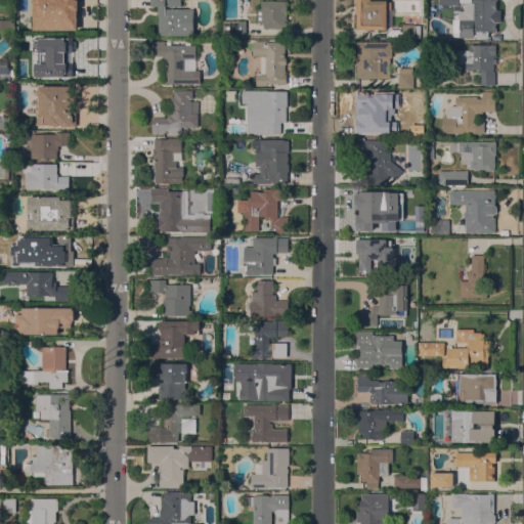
[(34,30),(34,0),(79,0),(79,9),(78,9),(78,30),(34,30)]
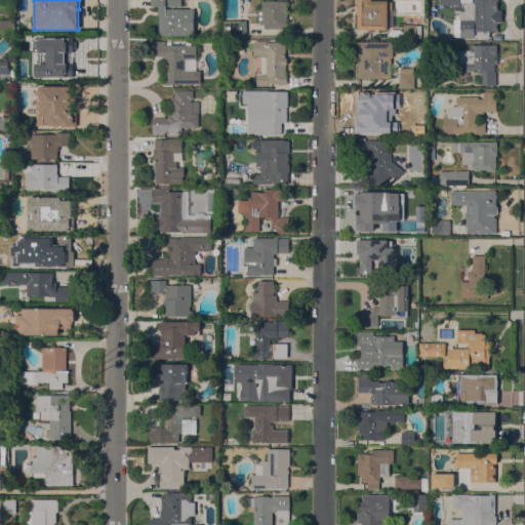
[(159,35),(159,15),(158,15),(158,6),(151,6),(151,0),(182,0),(182,6),(166,6),(166,8),(194,8),(194,36),(159,35)]
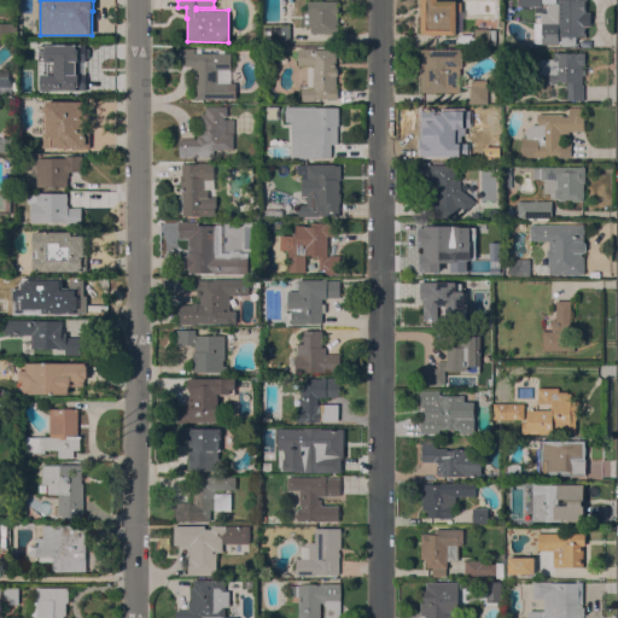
[(338,0),(338,16),(337,16),(337,24),(338,24),(338,33),(310,33),(310,27),(302,27),(302,10),(308,10),(308,0),(338,0)]
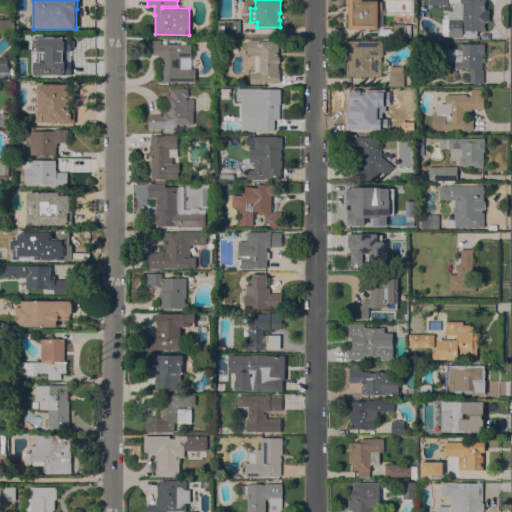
[(378,28),(350,28),(350,27),(348,27),(348,0),(378,0),(378,1),(382,1),(382,8),(378,8),(378,27),(378,28)]
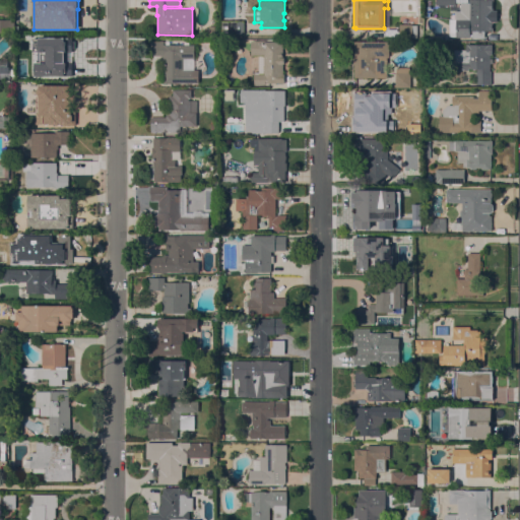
[(455,4),(436,4),(436,0),(493,0),(493,10),(497,10),(497,21),(493,21),(493,30),(484,30),(484,38),(471,38),(471,30),(469,30),(469,38),(455,37),(455,29),(449,29),(449,20),(456,20),(456,19),(455,19),(455,10),(460,10),(460,2),(455,2),(455,4)]
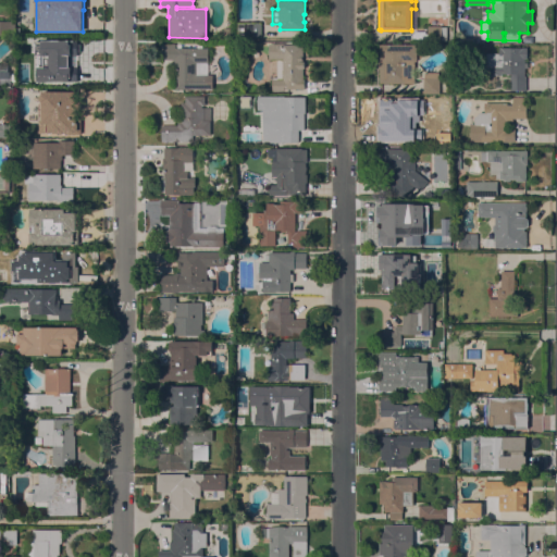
[(0,21),(14,21),(14,35),(0,35),(0,21)]
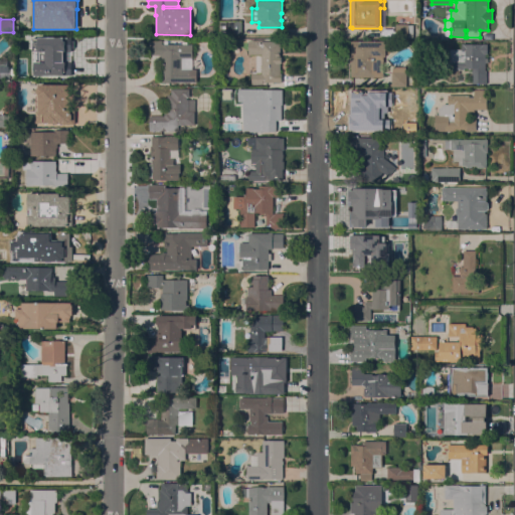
[(241,20),(241,33),(218,33),(218,20),(241,20)]
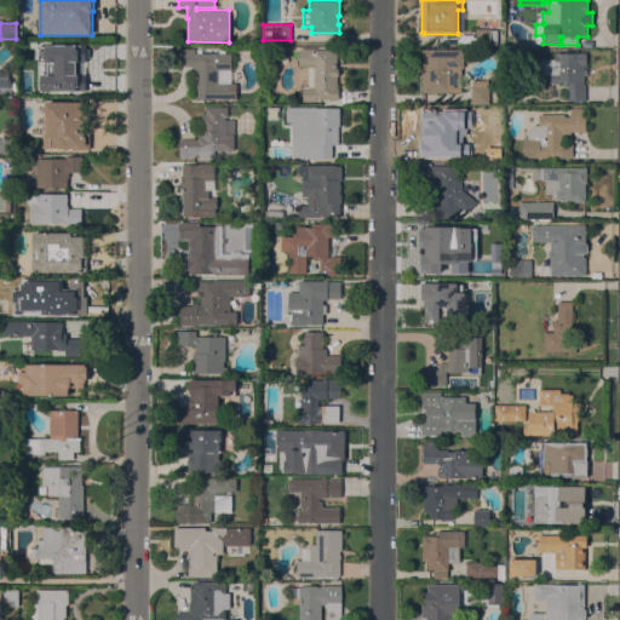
[(492,45),(492,46),(476,46),(476,28),(492,28),(492,29),(498,29),(498,45),(492,45)]
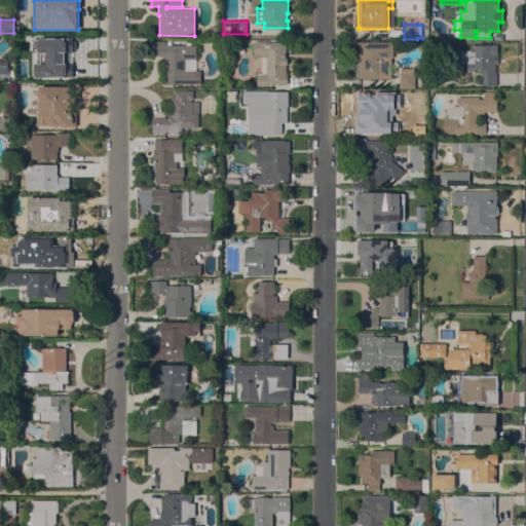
[(68,37),(68,46),(69,46),(69,52),(67,52),(67,60),(64,60),(64,69),(54,69),(54,68),(35,68),(35,67),(28,67),(28,60),(32,60),(32,64),(35,64),(35,44),(42,43),(42,37),(68,37)]
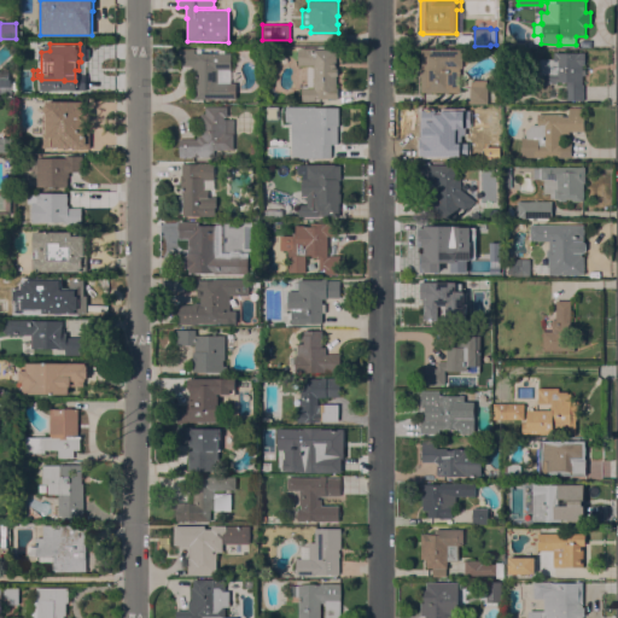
[(231,53),(231,69),(220,69),(220,74),(228,74),(228,82),(233,82),(234,98),(193,98),(193,80),(197,80),(197,73),(193,73),(193,65),(179,65),(179,48),(194,48),(194,53),(231,53)]
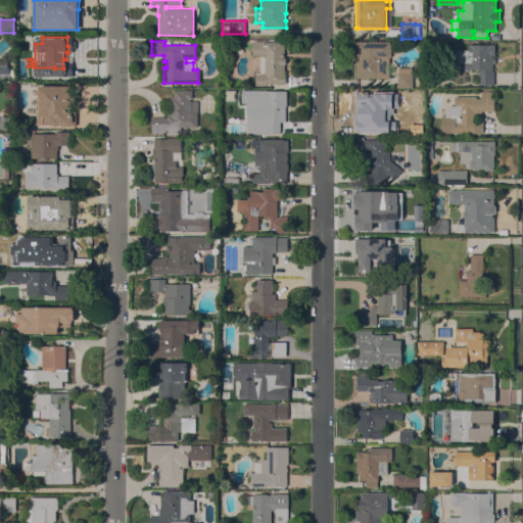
[(255,73),(259,73),(259,56),(254,56),(254,55),(252,55),(252,41),(284,41),(284,57),(286,57),(286,63),(284,63),(284,75),(285,75),(285,83),(267,83),(267,85),(255,85),(255,75),(255,73)]
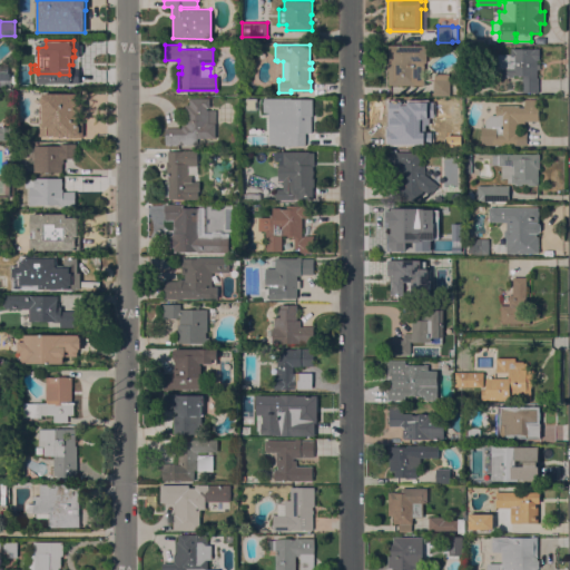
[(426,45),(426,62),(424,62),(424,85),(414,85),(414,86),(410,86),(410,85),(387,85),(389,70),(386,70),(386,60),(387,60),(387,45),(426,45)]
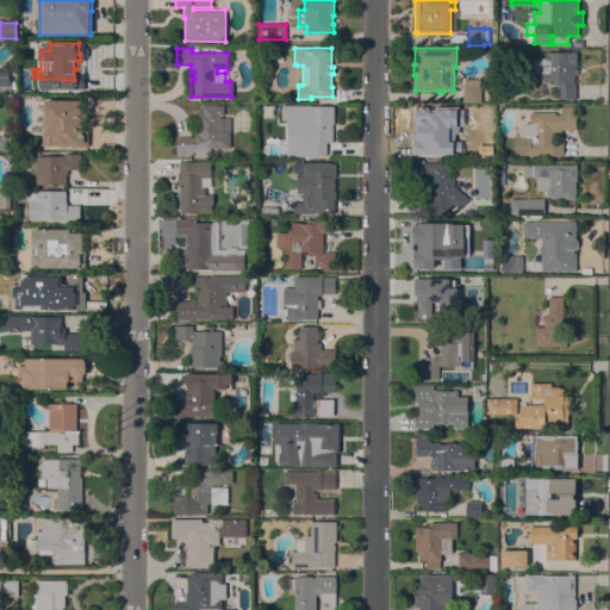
[(578,51),(577,64),(574,64),(574,68),(578,68),(578,74),(574,74),(574,85),(576,85),(576,99),(560,98),(560,86),(558,86),(558,83),(560,83),(560,80),(549,80),(549,82),(545,82),(545,81),(540,81),(540,83),(530,83),(530,70),(533,70),(533,57),(546,57),(546,51),(578,51)]
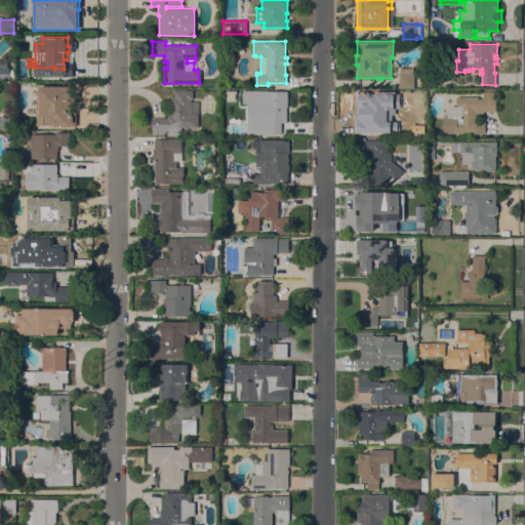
[(0,59),(7,59),(7,67),(9,67),(9,80),(0,79),(0,59)]
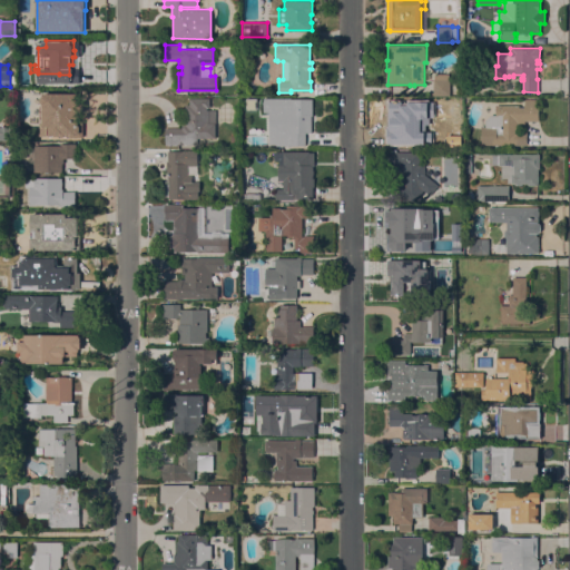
[(21,74),(37,74),(37,89),(21,89),(21,74)]
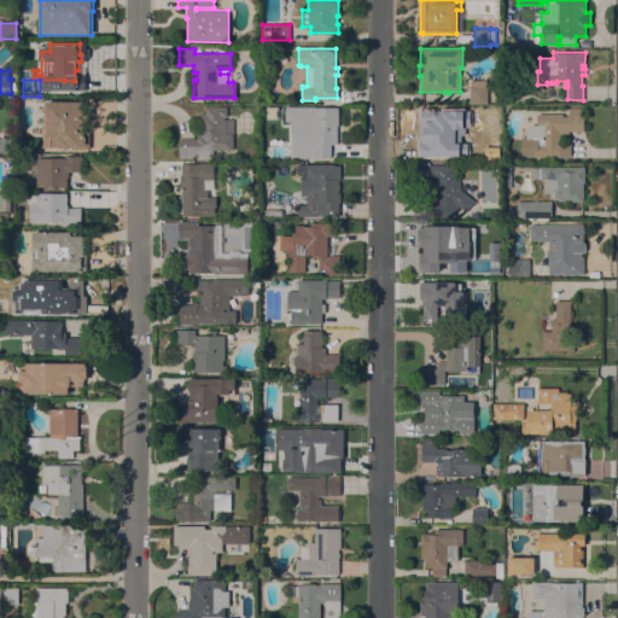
[(470,104),(470,86),(471,86),(471,80),(487,80),(487,86),(488,86),(488,104),(470,104)]
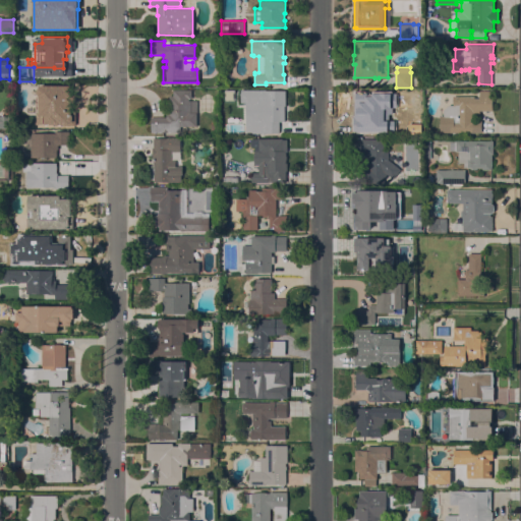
[(224,77),(229,71),(235,77),(230,83),(224,77)]
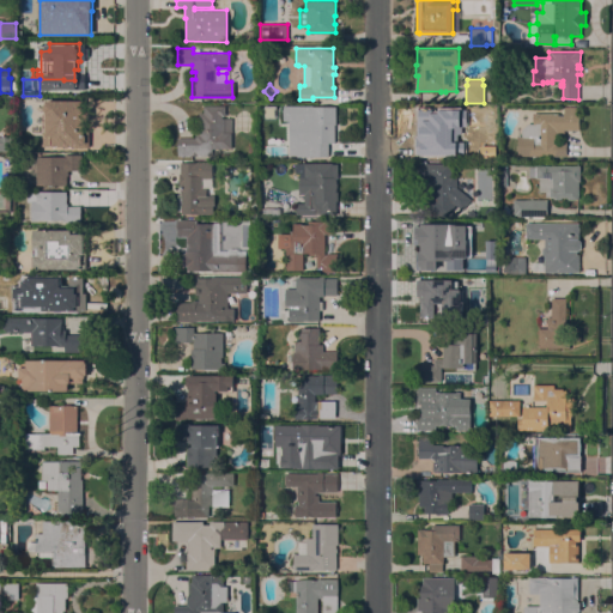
[(46,101),(83,101),(83,111),(89,111),(89,121),(85,121),(86,123),(86,126),(85,128),(85,129),(89,129),(89,147),(72,147),(72,146),(42,146),(42,113),(46,113),(44,111),(43,110),(43,108),(43,105),(46,102),(46,101)]
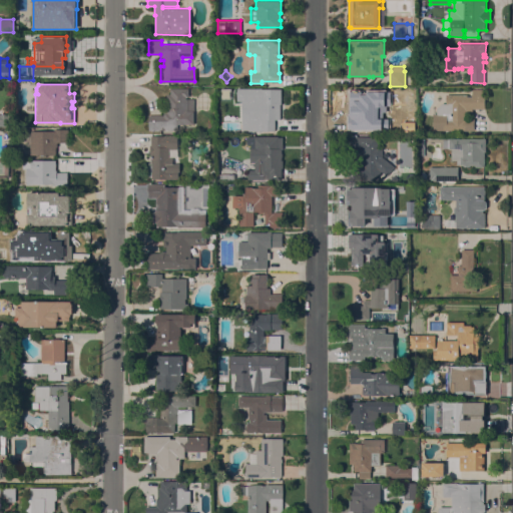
[(166,94),(170,94),(170,88),(188,88),(188,97),(186,97),(186,98),(194,98),(194,124),(178,124),(178,129),(148,129),(148,115),(163,115),(163,112),(166,112),(166,94)]
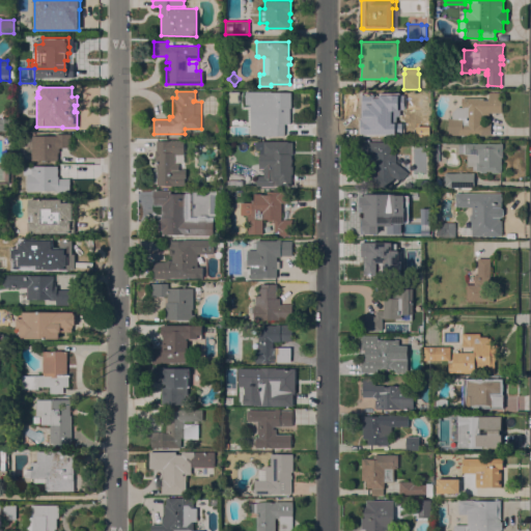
[(383,92),(383,104),(390,104),(390,114),(388,114),(388,129),(383,129),(383,136),(363,136),(364,118),(361,118),(361,91),(383,92)]
